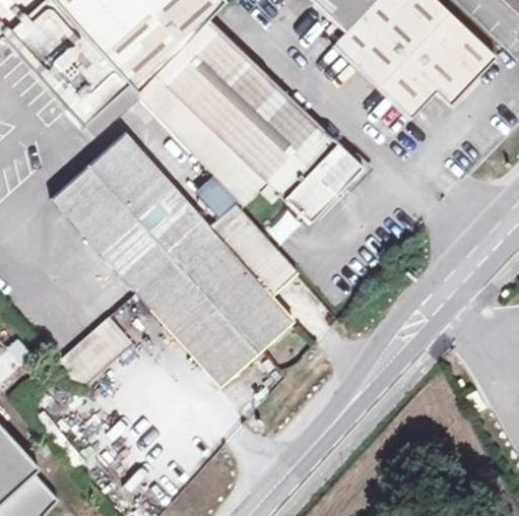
[(0,0),(0,39),(4,36),(44,0),(54,0),(147,104),(245,203),(260,189),(267,182),(279,193),(311,222),(363,167),(208,18),(225,0),(0,0)]
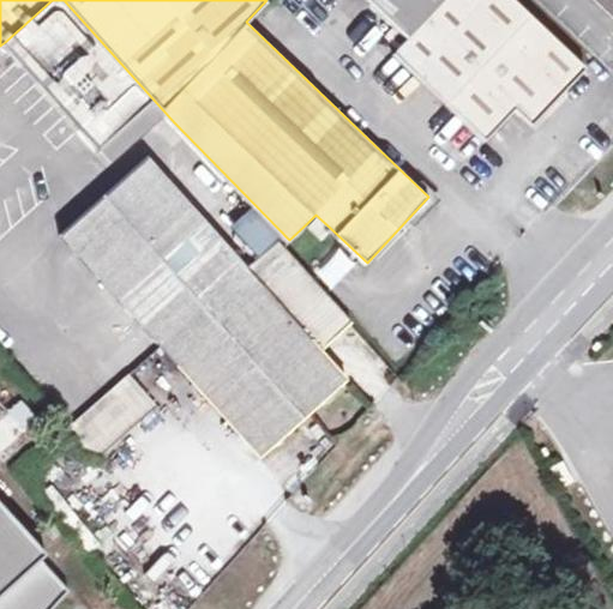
[(485,139),(515,106),(522,115),(539,114),(583,67),(512,0),(370,0),(409,37),(394,53),(485,139)]
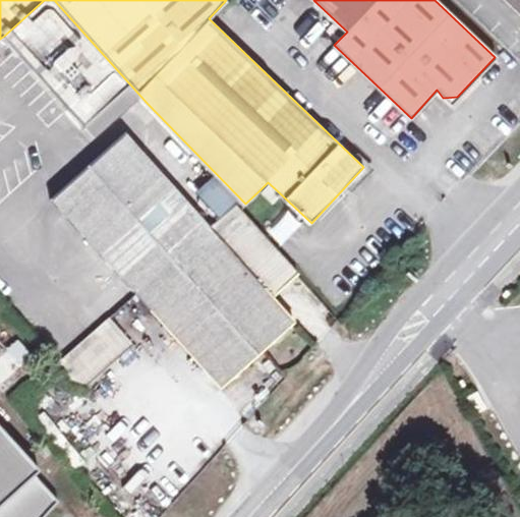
[(510,0),(519,9),(519,0),(510,0)]
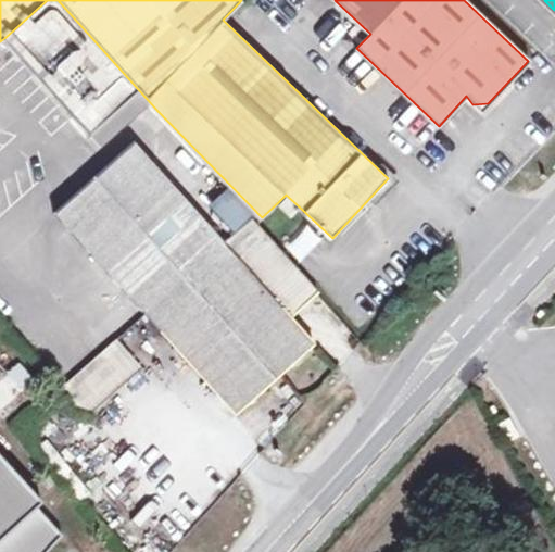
[(266,289),(295,264),(253,216),(225,242),(128,135),(115,147),(122,154),(57,212),(236,411),(314,342),(290,316),(266,289)]
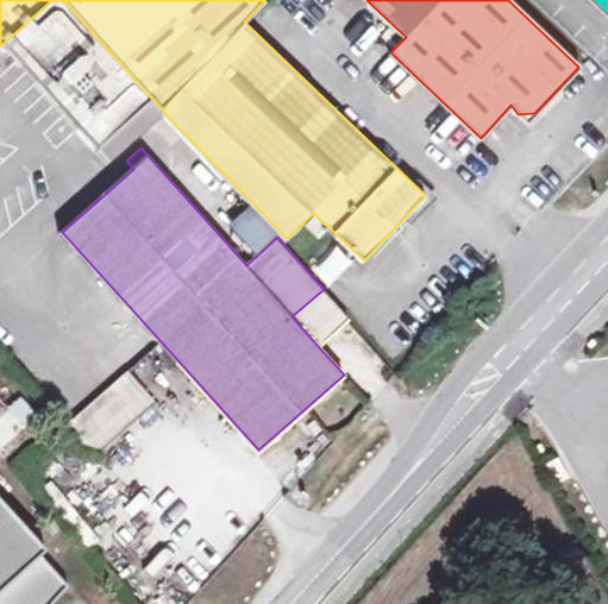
[(313,213),(305,221),(320,234),(327,226),(313,213)]
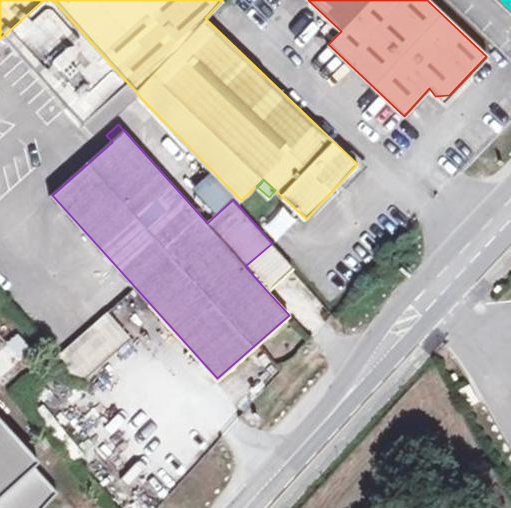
[(277,237),(295,219),(279,203),(262,220),(277,237)]
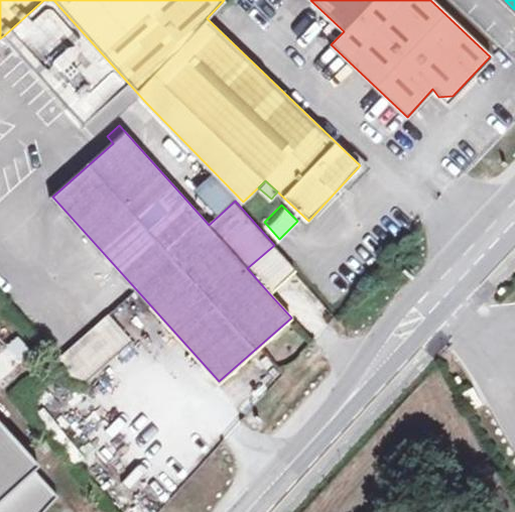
[(247,268),(269,293),(296,269),(274,245),(247,268)]
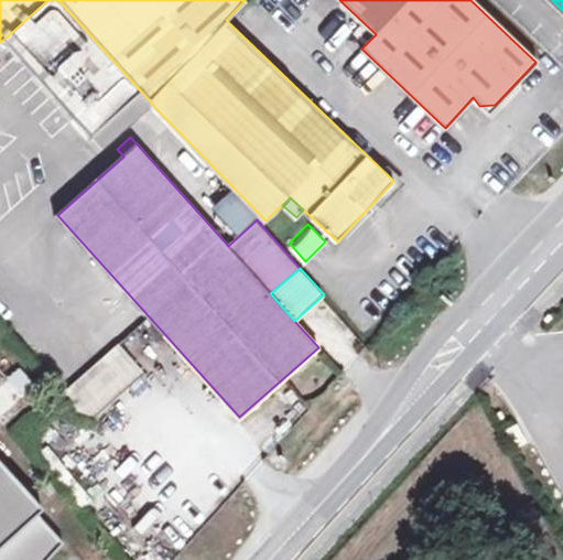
[(129,326),(118,314),(84,343),(96,352),(129,326)]
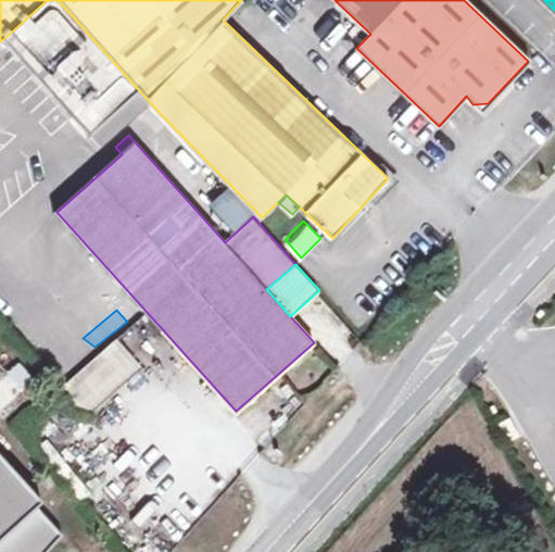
[(136,361),(116,338),(64,384),(85,406),(136,361)]
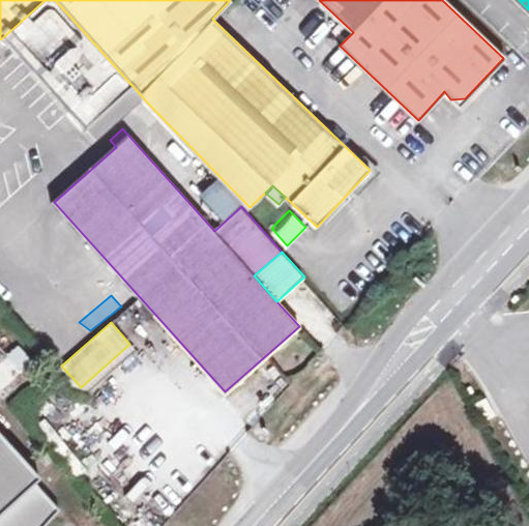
[(0,387),(33,357),(18,341),(0,356),(0,387)]
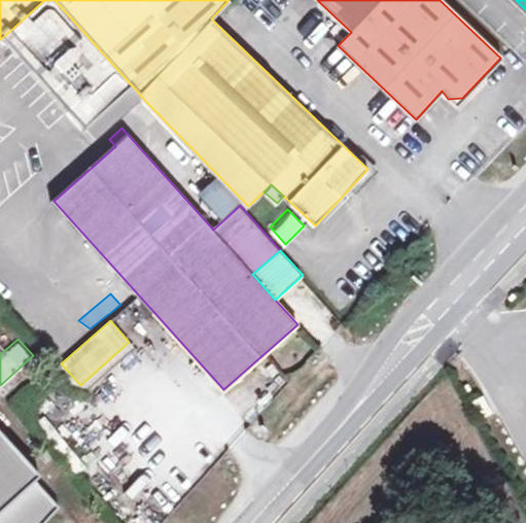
[(0,522),(40,522),(59,503),(34,477),(39,473),(0,429),(0,522)]
